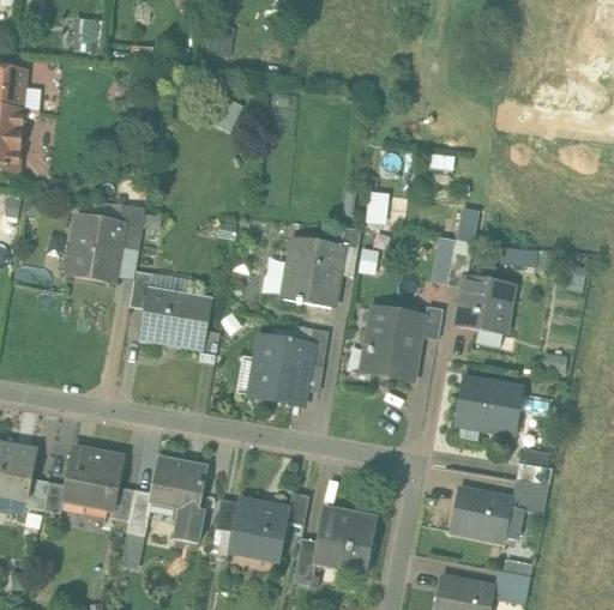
[(103,49),(104,16),(76,16),(74,49),(103,49)]
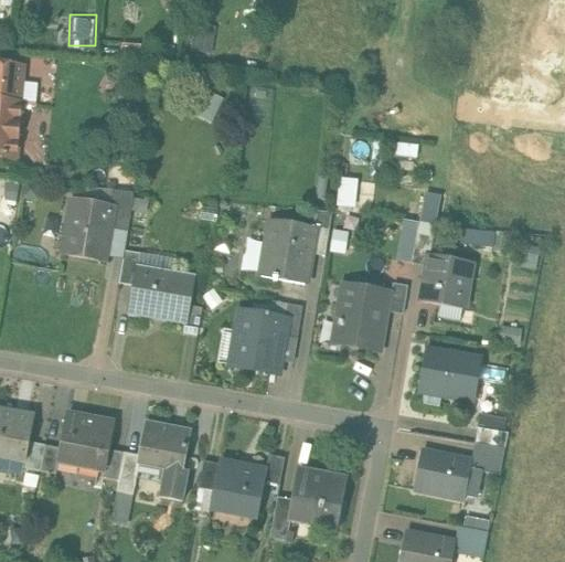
[(213,34),(195,31),(193,48),(210,51),(213,34)]
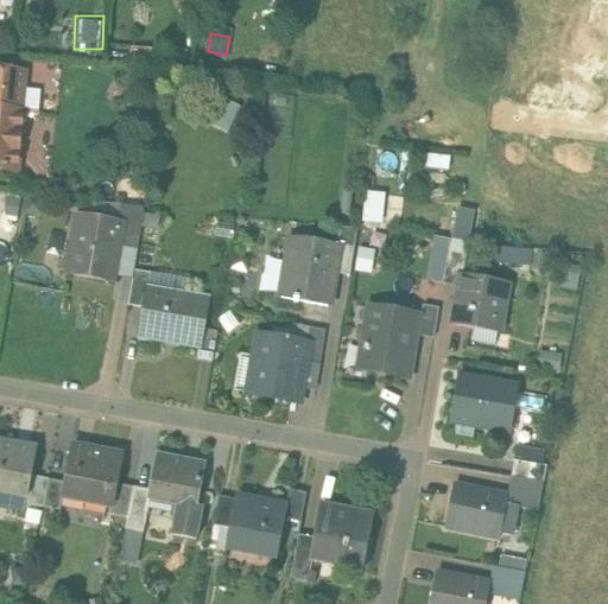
[(157,49),(133,46),(132,61),(156,63),(157,49)]
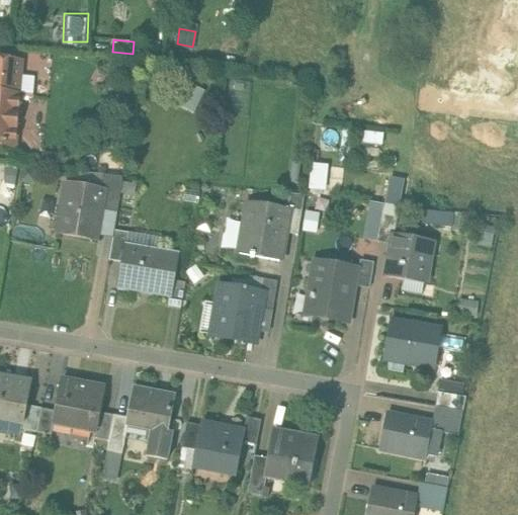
[(181,102),(195,109),(205,87),(191,80),(181,102)]
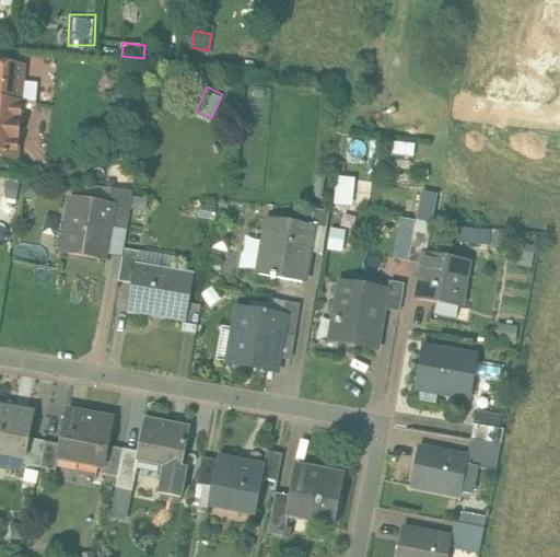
[(0,99),(0,154),(9,155),(10,138),(19,139),(23,101),(0,99)]
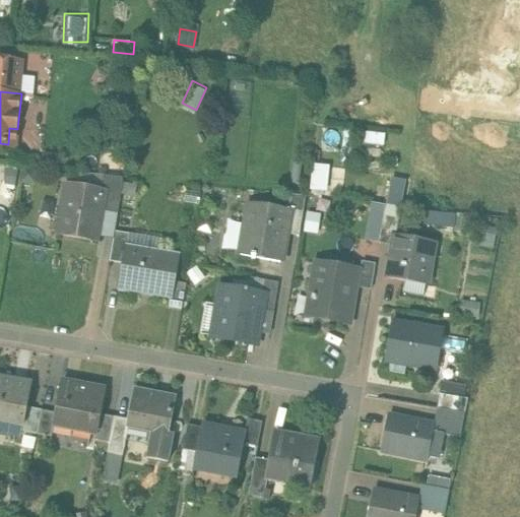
[(384,140),(385,130),(366,128),(364,138),(384,140)]
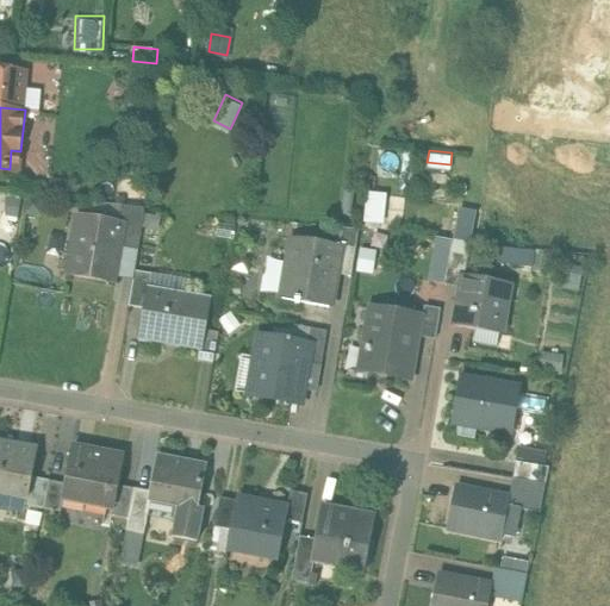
[(125,222),(76,212),(66,273),(116,281),(122,245),(125,222)]
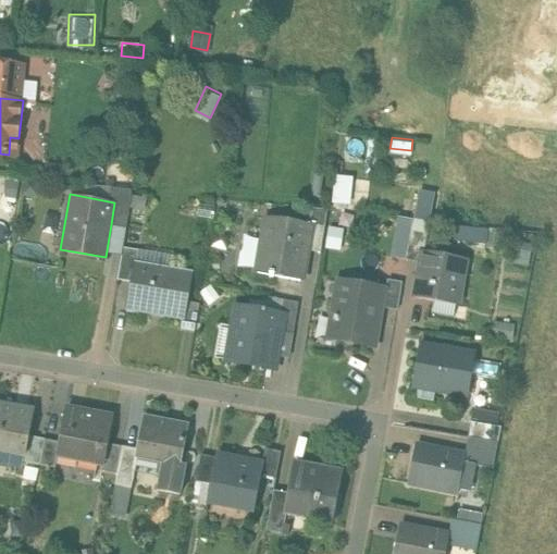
[(130,205),(114,202),(111,224),(125,226),(130,205)]
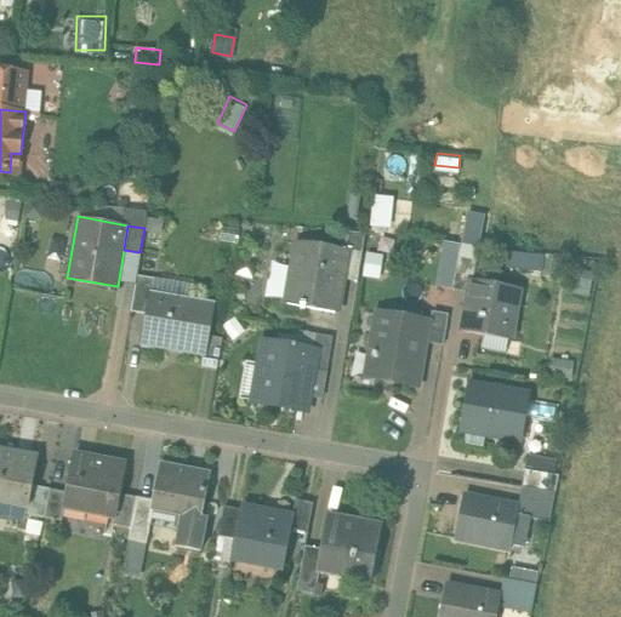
[(365,232),(349,229),(346,247),(341,276),(358,279),(363,250),(365,232)]
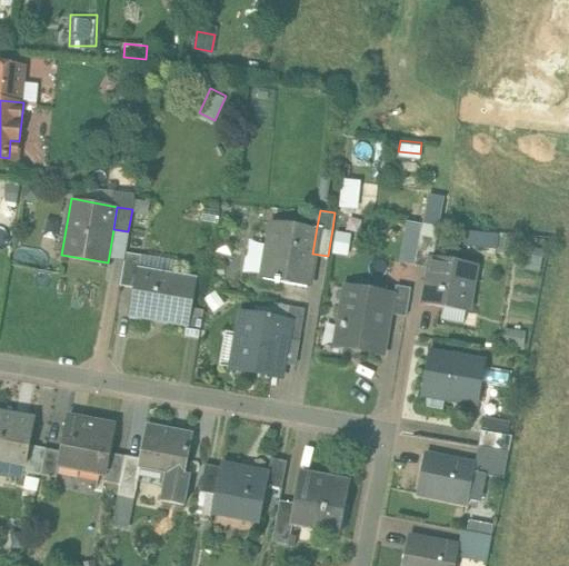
[(317,227),(272,219),(263,277),(276,279),(276,280),(280,281),(280,279),(307,284),(312,254),(317,227)]
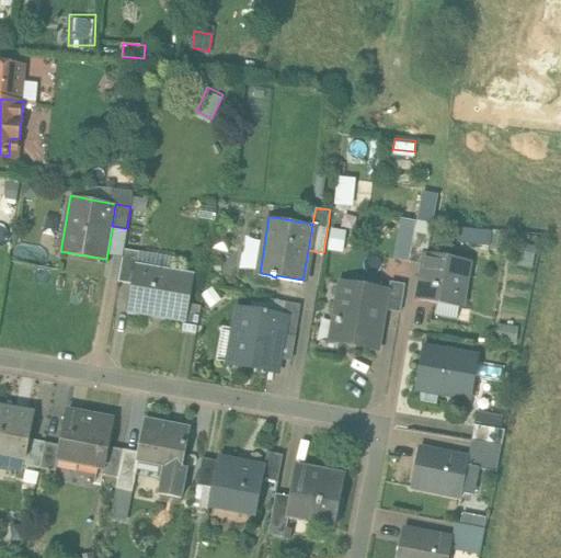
[(490,243),(493,229),(465,224),(462,238),(490,243)]
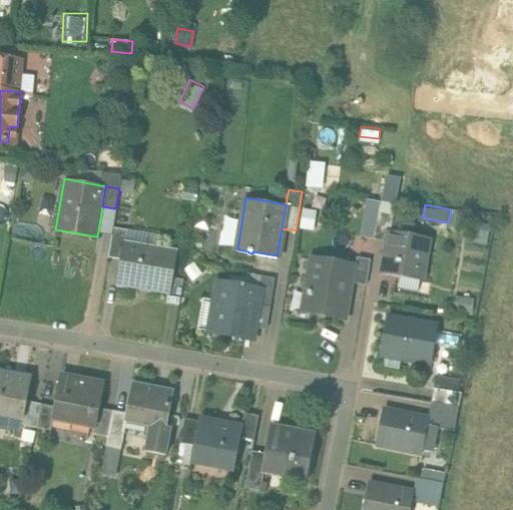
[(301,224),(315,226),(317,206),(302,205),(301,224)]
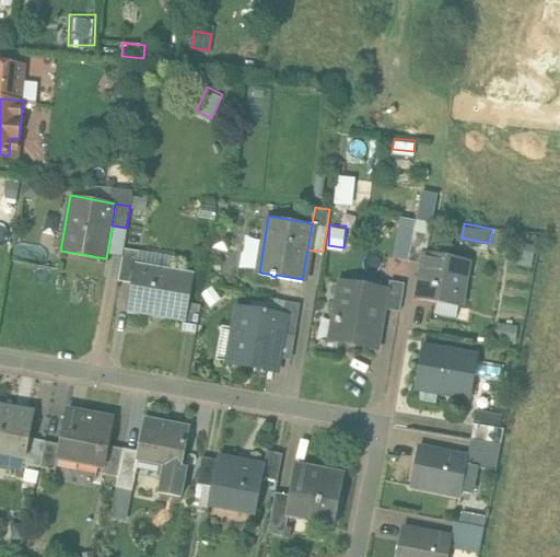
[(430,234),(413,231),(408,259),(423,262),(426,252),(427,252),(430,234)]
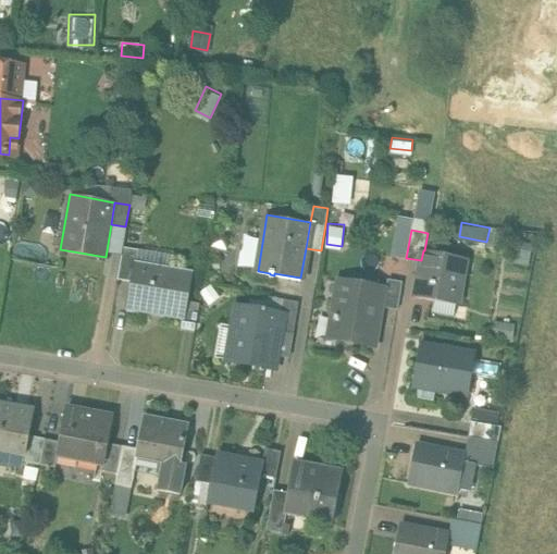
[(139,248),(123,246),(118,278),(133,280),(135,262),(136,262),(139,248)]
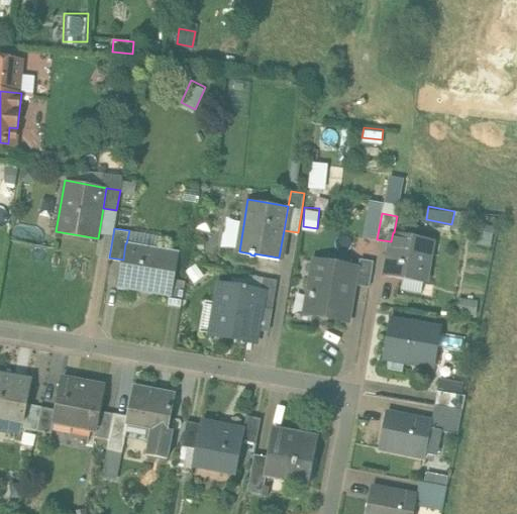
[(394,232),(393,232),(391,241),(386,274),(425,281),(432,239),(394,232)]
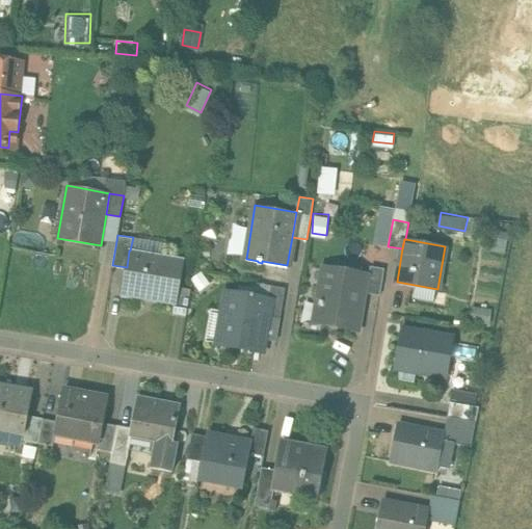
[(130,250),(129,250),(127,267),(122,292),(175,301),(176,301),(178,287),(183,260),(130,250)]
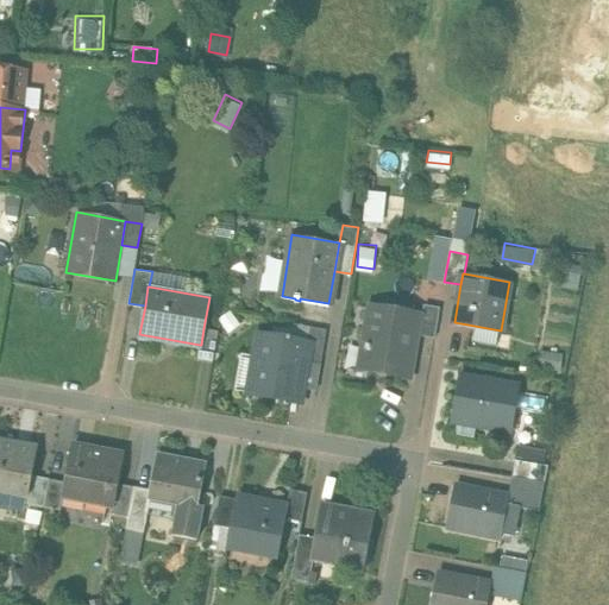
[(439,307),(424,304),(419,331),(434,334),(439,307)]
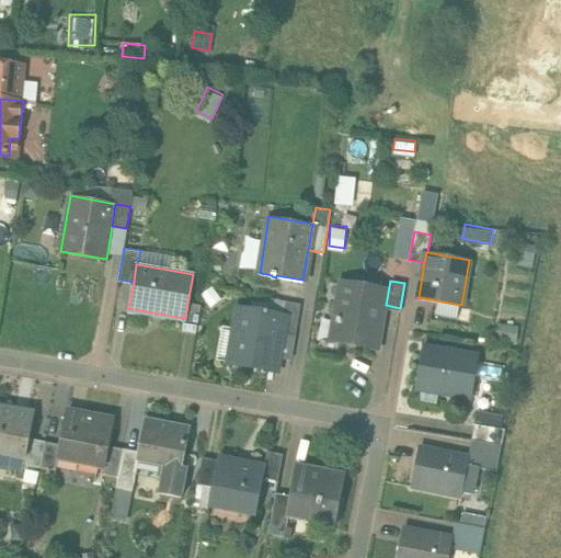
[(384,289),(340,282),(333,318),(339,325),(336,339),(378,346),(382,318),(378,317),(384,289)]
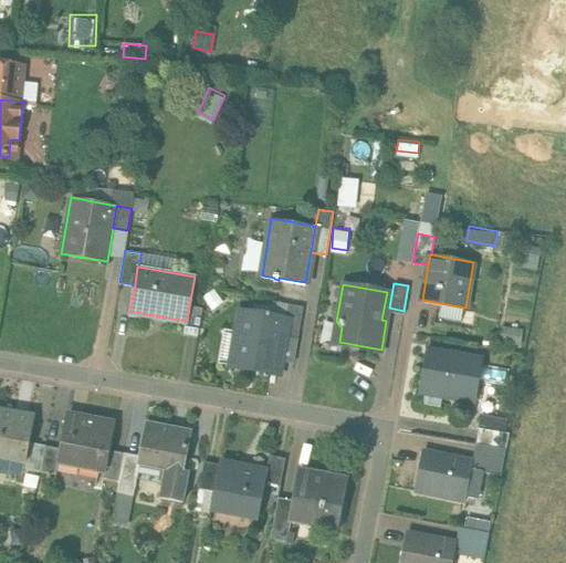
[(285,315),(287,302),(273,300),(272,305),(254,302),(253,310),(285,315)]
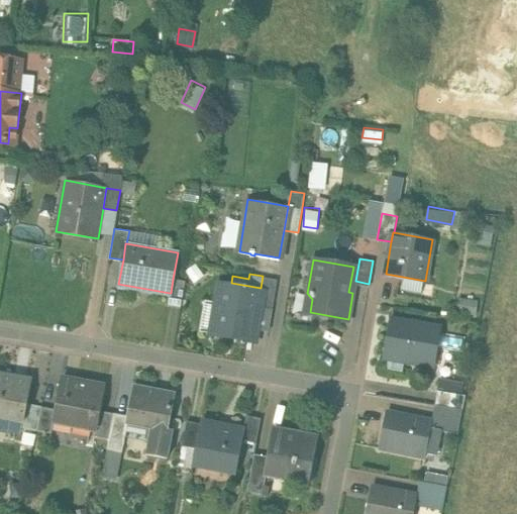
[(263,276),(261,288),(262,288),(259,306),(273,308),(278,279),(263,276)]
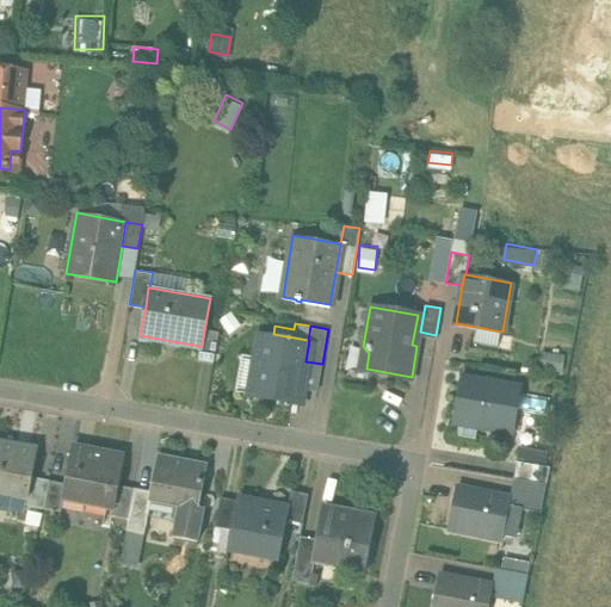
[(218,332),(204,329),(202,346),(201,346),(198,359),(214,361),(218,332)]
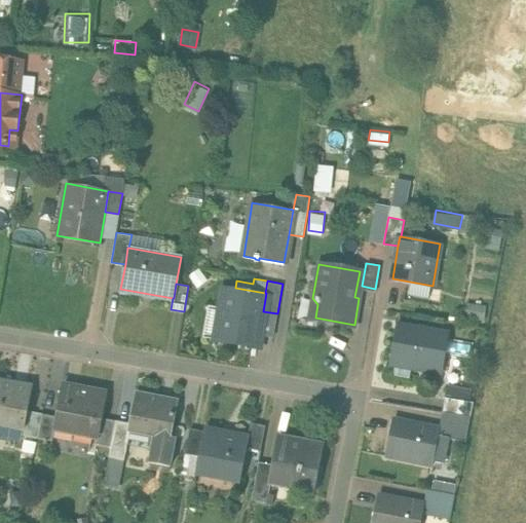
[(235,288),(226,286),(216,339),(257,346),(260,334),(263,311),(266,293),(265,293),(235,288)]
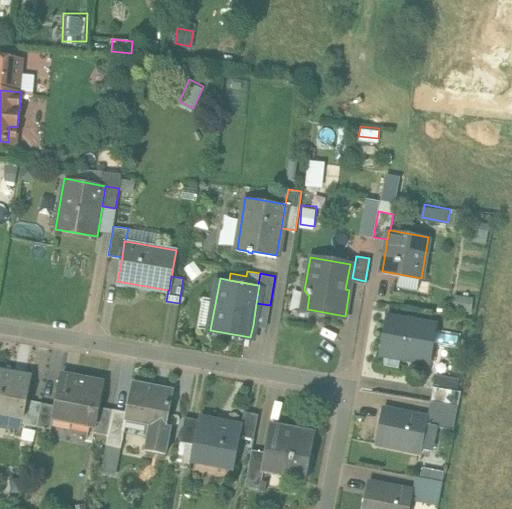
[(454,294),(452,308),(470,311),(472,296),(454,294)]
